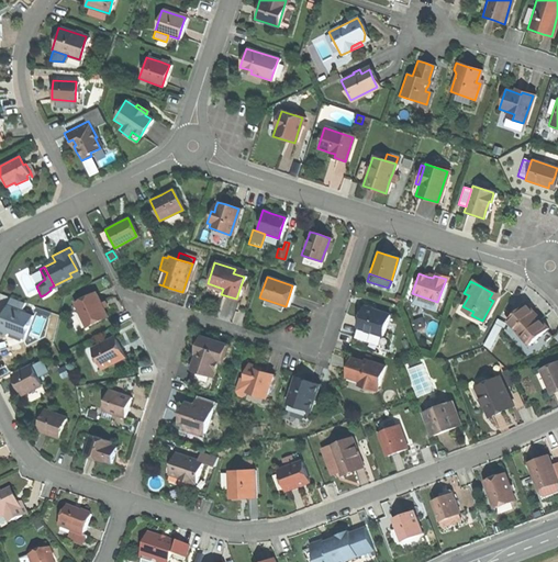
[(96,299),(93,293),(73,303),(85,326),(104,316),(101,308),(98,303),(96,299)]
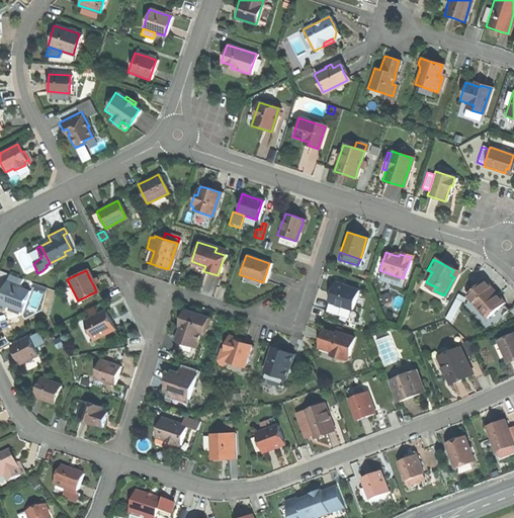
[(403,278),(379,270),(376,279),(401,287),(403,278)]
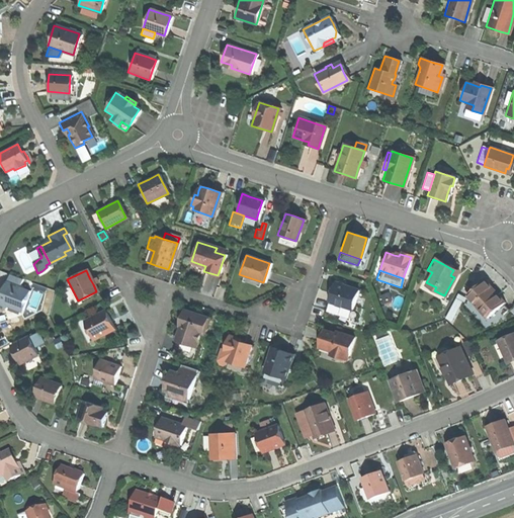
[(7,274),(5,281),(18,286),(20,279),(7,274)]
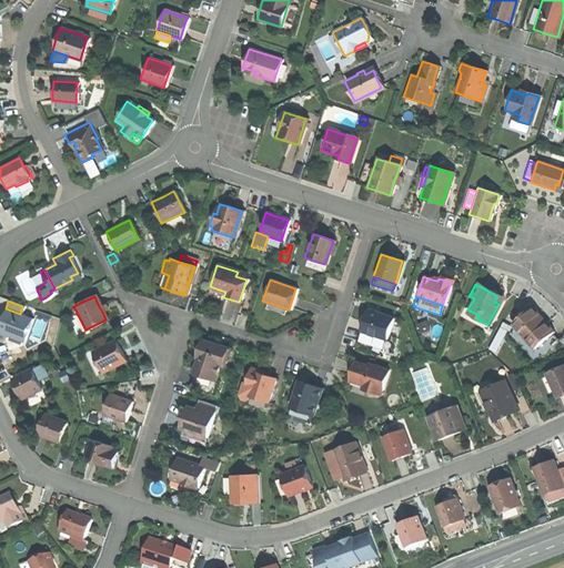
[(540,318),(530,307),(511,323),(532,348),(541,341),(546,347),(555,340),(550,333),(551,332),(540,318)]
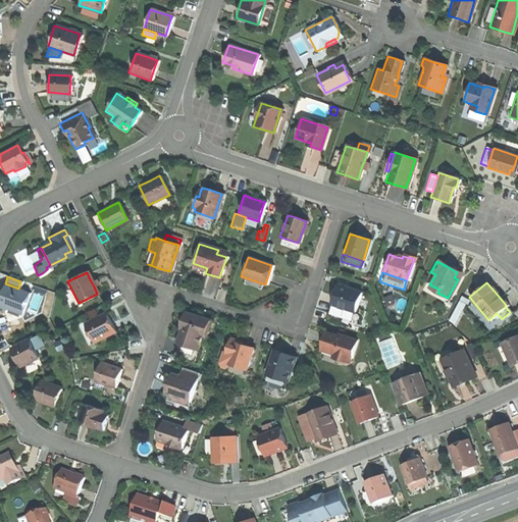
[(18,289),(5,283),(1,293),(3,294),(2,298),(0,297),(0,311),(2,312),(8,307),(21,312),(29,293),(17,289),(18,289)]
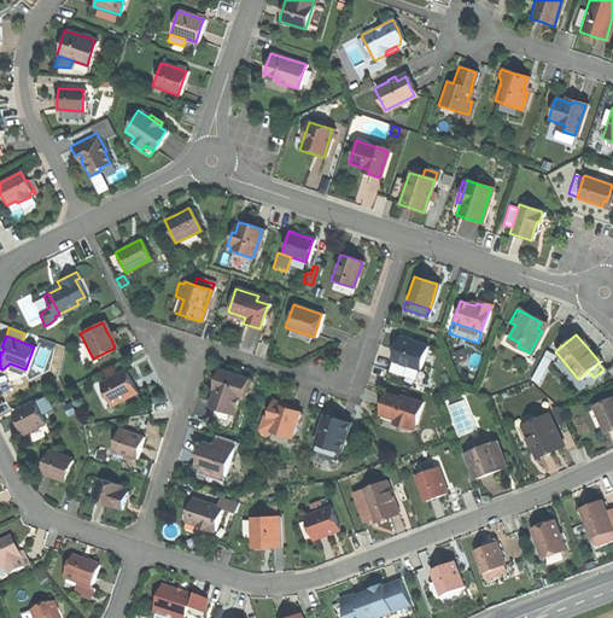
[(426,347),(398,337),(395,348),(387,371),(404,377),(408,367),(418,369),(426,347)]
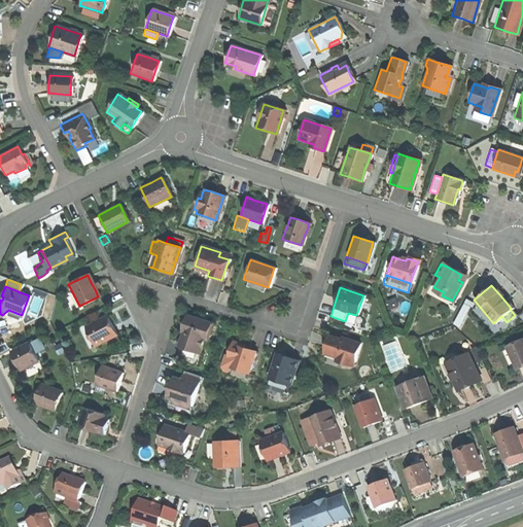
[(432,290),(442,295),(444,292),(433,287),(432,290)]
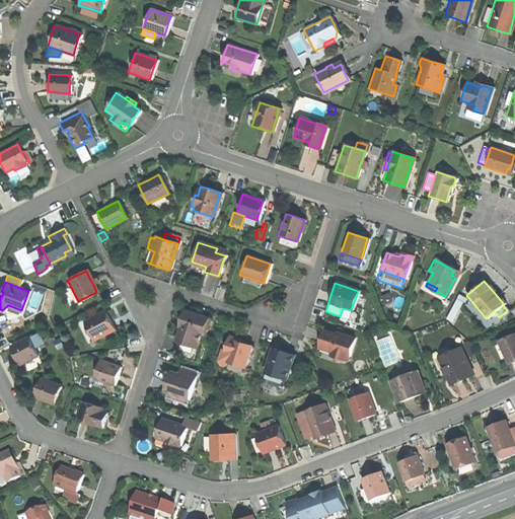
[(465,298),(457,294),(444,318),(450,322),(461,302),(462,303),(465,298)]
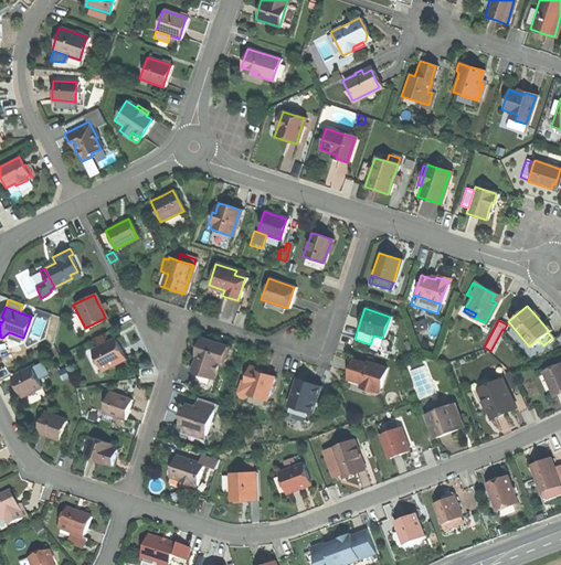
[(379,348),(382,338),(373,336),(370,344),(379,348)]
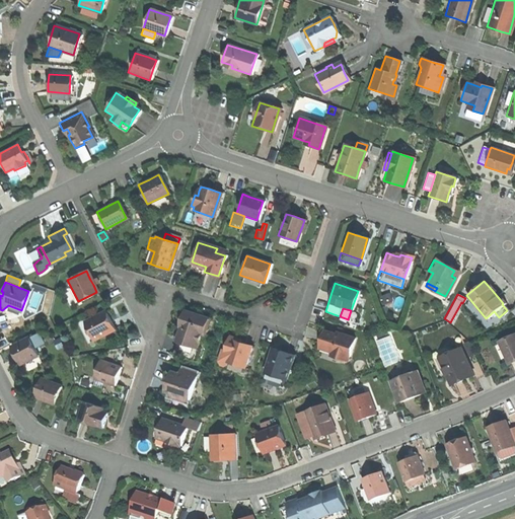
[(108,322),(103,311),(83,321),(92,340),(113,329),(108,322)]
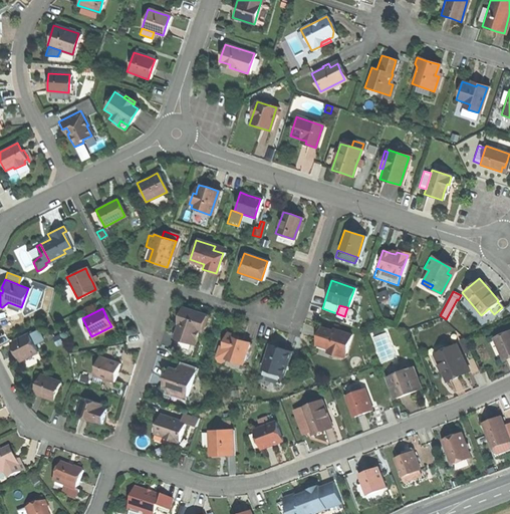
[(179,324),(198,330),(201,331),(206,316),(183,308),(178,323),(179,324)]
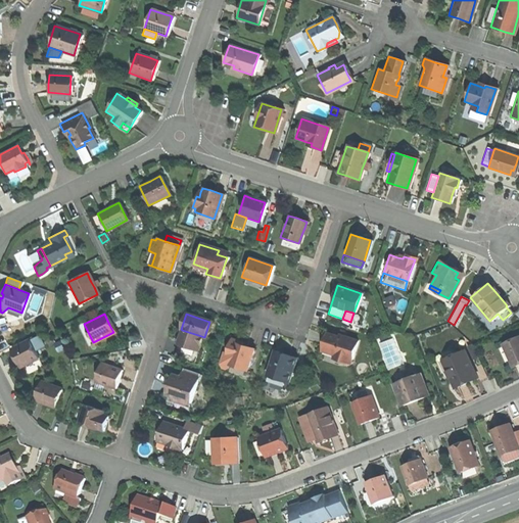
[(182,330),(180,336),(177,343),(197,349),(201,336),(182,330)]
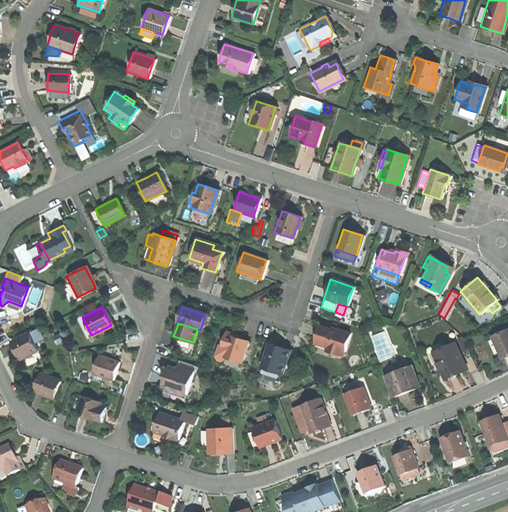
[(333,331),(319,326),(316,334),(313,343),(331,349),(330,352),(341,356),(348,333),(333,329),(333,331)]
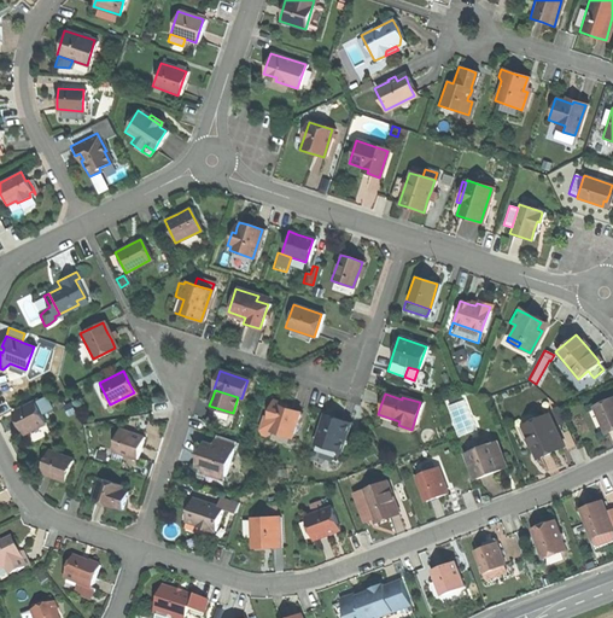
[(612,396),(591,407),(602,431),(612,426),(612,425),(612,396)]
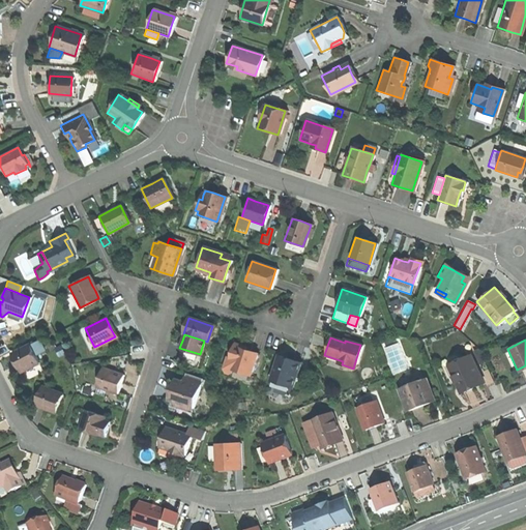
[(33,355),(42,351),(36,341),(28,345),(33,355)]
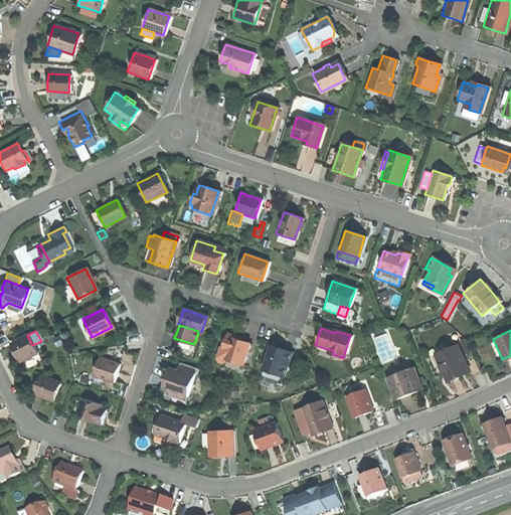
[(32,345),(27,335),(27,334),(9,344),(14,354),(18,362),(36,352),(32,345)]
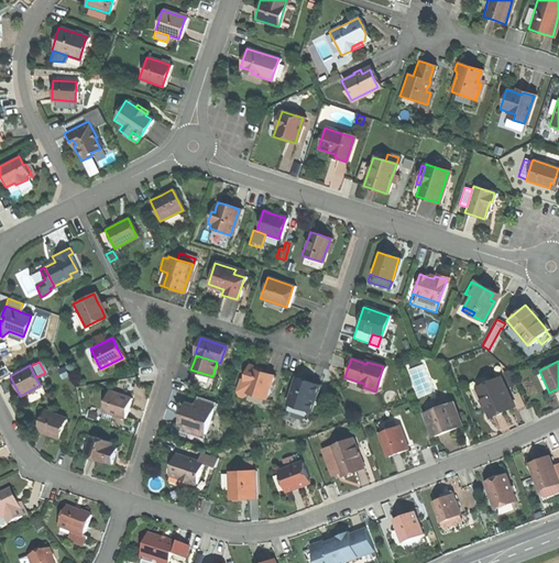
[(244,393),(245,393),(263,398),(266,388),(270,381),(271,375),(264,373),(258,371),(259,368),(248,365),(242,381),(248,382),(244,393)]
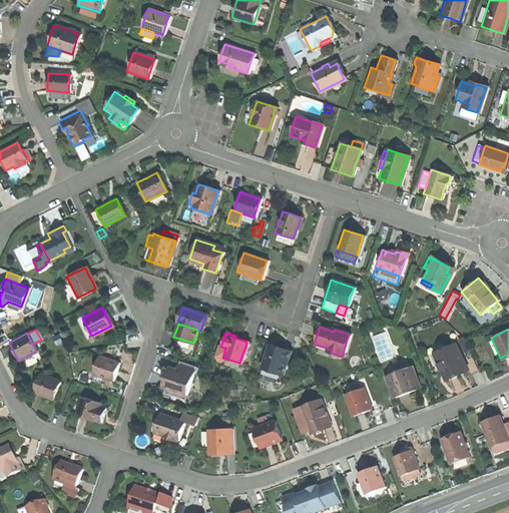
[(173,337),(172,336),(168,350),(190,357),(195,344),(193,343),(173,337)]
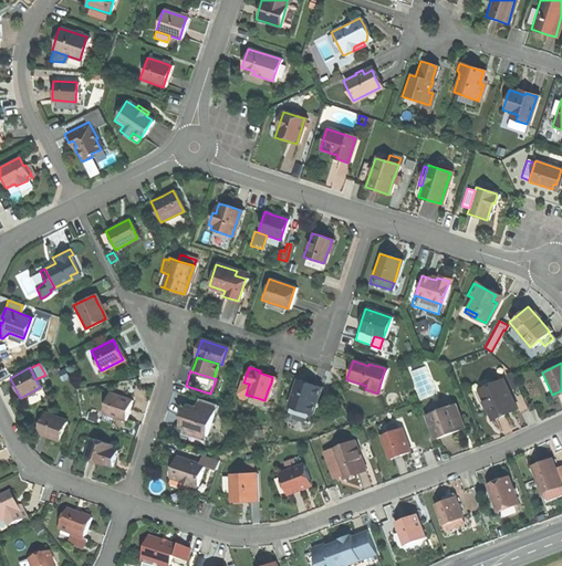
[(313,397),(315,398),(319,387),(305,383),(295,379),(287,406),(308,412),(313,397)]
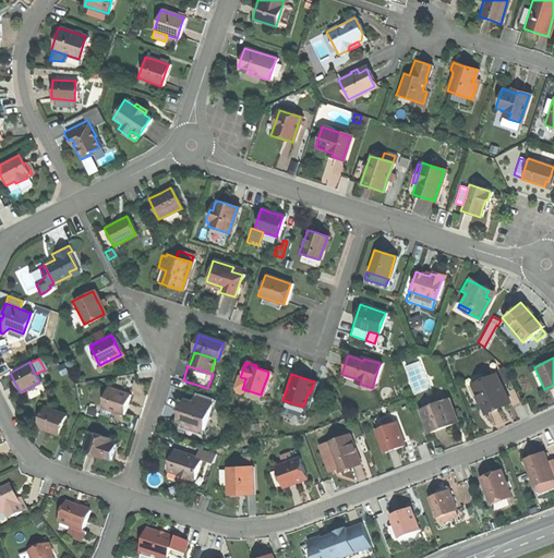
[(494,374),(470,385),(483,414),(491,411),(495,409),(494,405),(505,400),(494,374)]
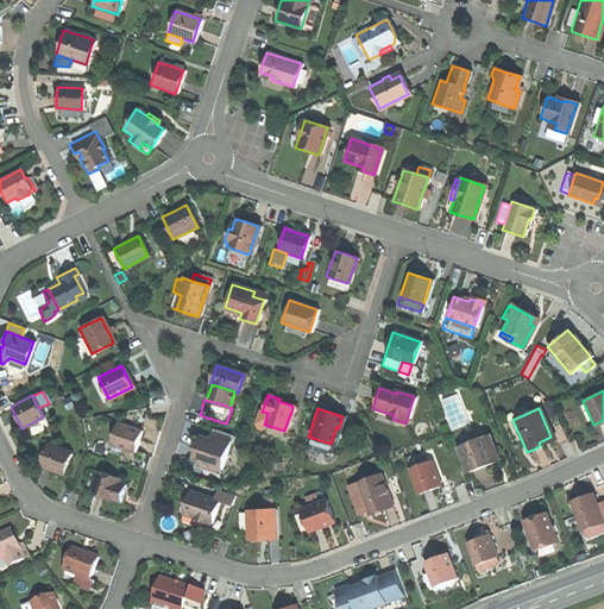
[(259,429),(264,427),(265,425),(264,425),(268,413),(262,412),(258,410),(253,424),(256,428),(259,429)]
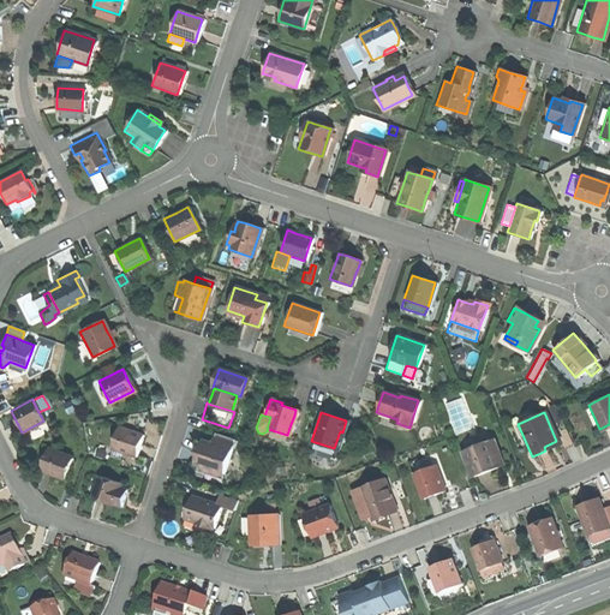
[(141,435),(117,427),(109,448),(133,457),(137,446),(141,435)]
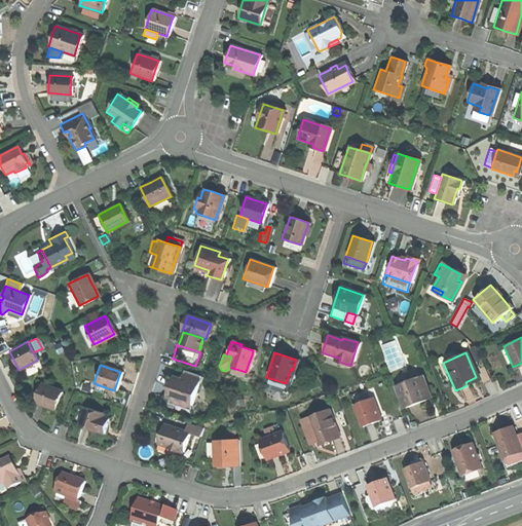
[(179,379),(172,376),(169,386),(164,397),(171,399),(173,403),(180,400),(182,400),(184,404),(189,405),(196,384),(198,376),(182,370),(179,379)]
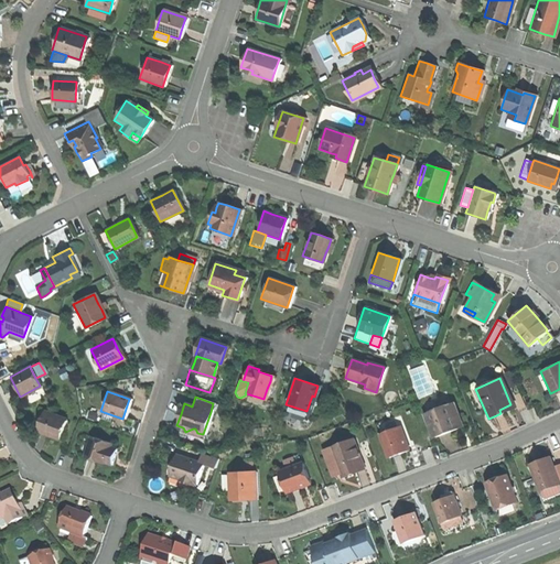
[(423,414),(432,437),(444,432),(456,427),(452,418),(456,415),(451,403),(441,407),(441,405),(439,403),(432,405),(432,410),(432,411),(423,414)]
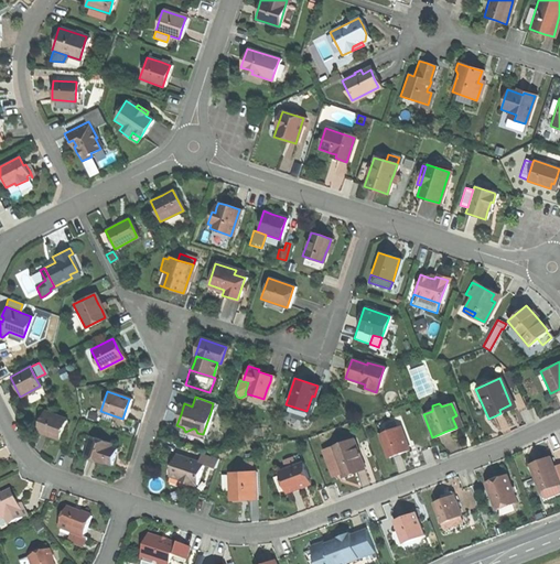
[(64,420),(43,411),(35,431),(46,435),(56,438),(64,420)]
